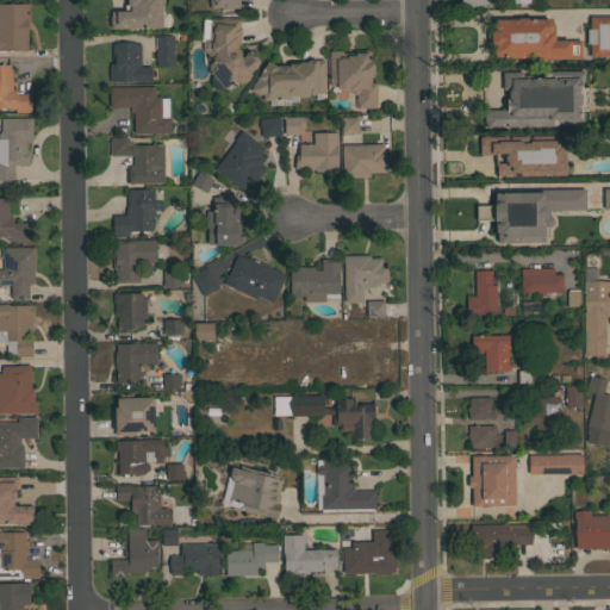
[(162,0),(162,4),(161,5),(161,20),(162,20),(162,27),(111,29),(111,23),(110,23),(110,16),(111,16),(111,11),(134,11),(134,6),(128,6),(128,4),(126,4),(126,0),(162,0)]
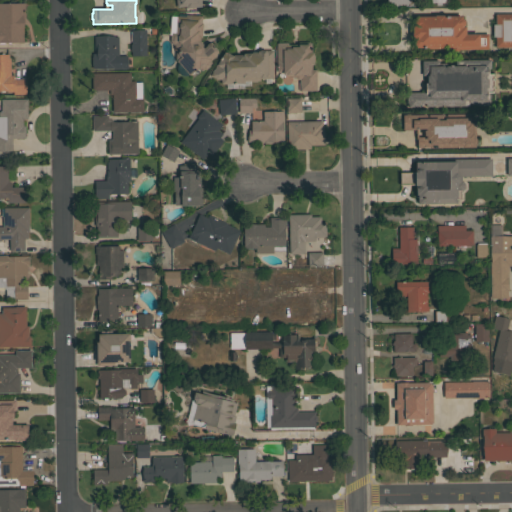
[(200,0),(201,6),(185,8),(185,6),(176,7),(175,0),(200,0)]
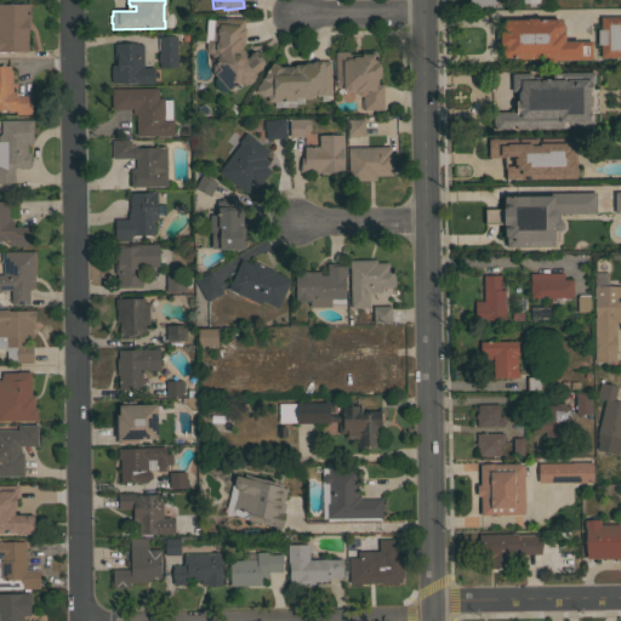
[(0,3),(29,3),(29,29),(27,29),(28,51),(0,51),(0,3)]
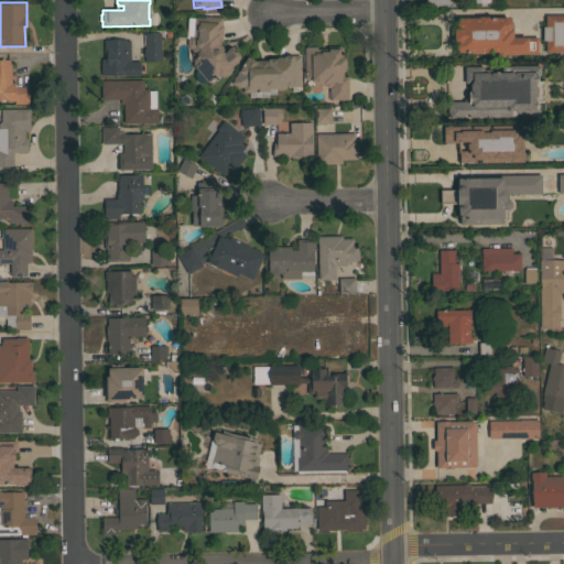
[(563,14),(563,52),(545,52),(545,40),(542,40),(542,26),(544,26),(544,14),(563,14)]
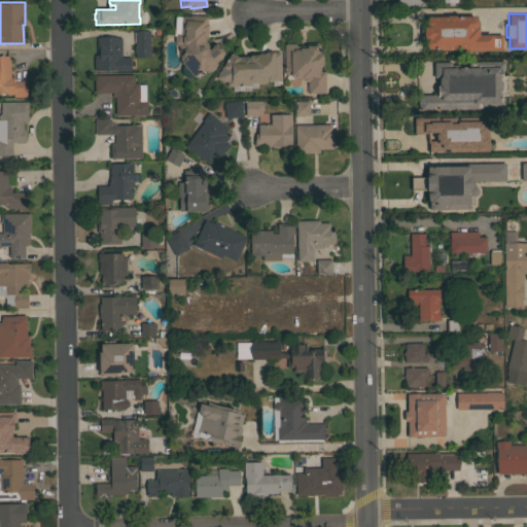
[(207,16),(206,23),(208,23),(207,38),(205,38),(205,41),(210,46),(214,42),(224,53),(221,55),(222,56),(215,62),(217,64),(215,66),(215,68),(211,71),(209,71),(207,72),(205,70),(204,71),(203,70),(194,77),(180,61),(180,53),(178,50),(179,45),(177,45),(174,42),(175,36),(175,33),(176,33),(177,18),(181,18),(181,16),(190,16),(190,14),(207,16)]
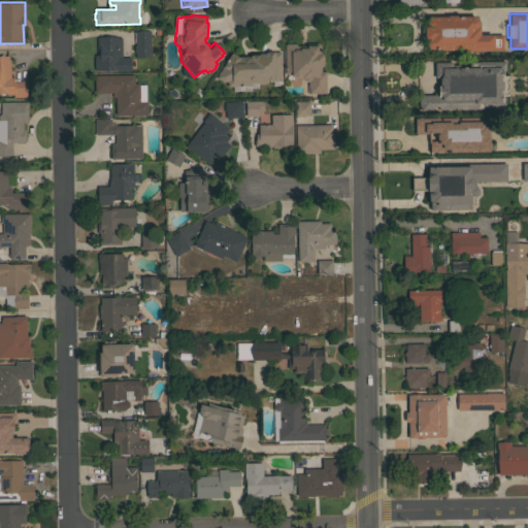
[(450,15),(450,14),(459,14),(459,15),(472,14),(472,15),(475,15),(475,19),(477,21),(479,25),(476,27),(480,27),(480,35),(502,34),(503,50),(470,51),(470,52),(466,52),(466,50),(462,50),(462,52),(453,53),(453,50),(440,50),(440,48),(428,48),(428,47),(426,44),(426,41),(427,39),(424,37),(424,29),(426,26),(428,26),(425,25),(426,20),(428,19),(428,17),(438,17),(438,15),(450,15)]
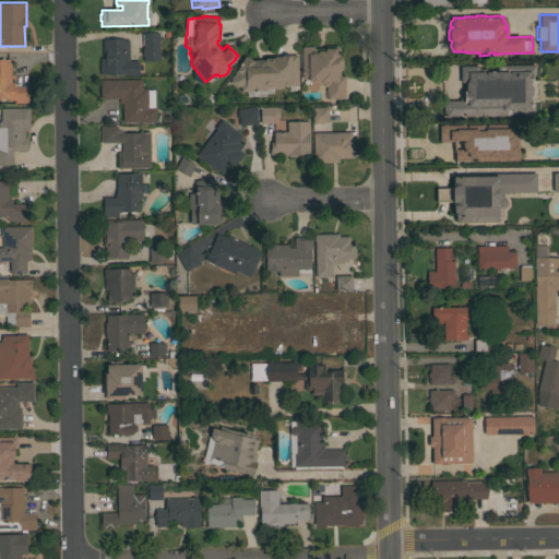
[(158,60),(143,60),(143,56),(142,56),(142,48),(143,47),(142,33),(158,33),(158,60)]
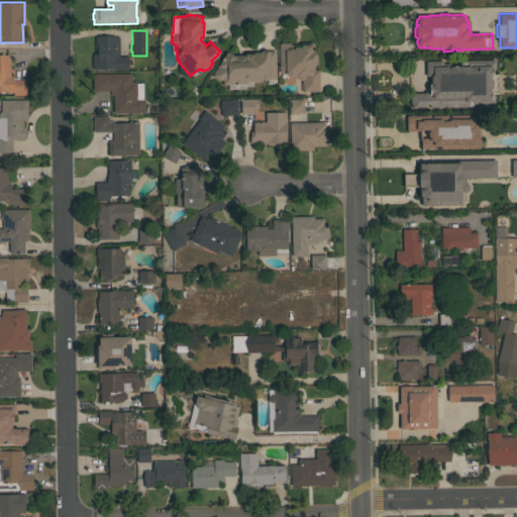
[(115,35),(115,36),(118,36),(119,56),(127,56),(127,69),(113,70),(113,69),(93,69),(93,67),(92,67),(92,58),(92,54),(95,54),(94,36),(115,35)]
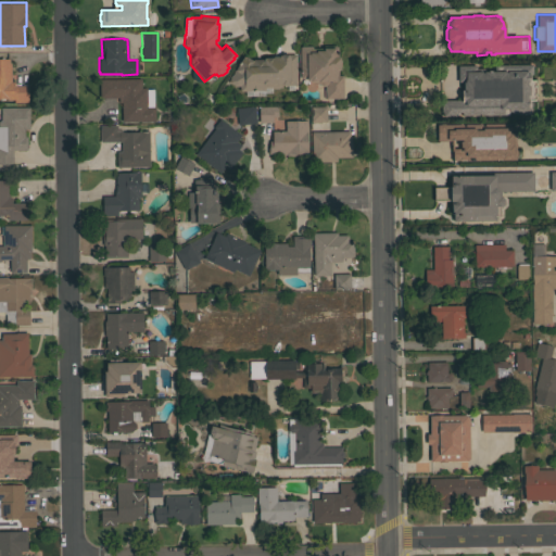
[(312,46),(312,48),(321,48),(321,47),(337,46),(338,57),(339,57),(339,60),(340,60),(340,66),(339,66),(339,70),(337,70),(338,75),(342,75),(343,98),(325,98),(324,86),(321,86),(319,84),(315,84),(315,81),(310,81),(308,79),(306,79),(306,78),(300,78),(300,47),(312,46)]
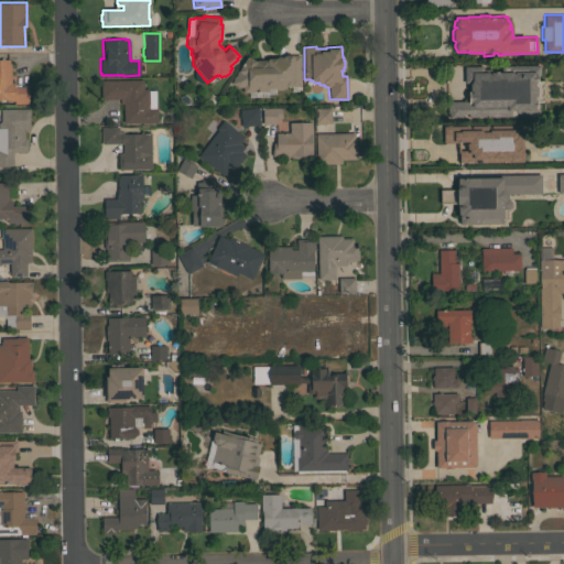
[(300,86),(285,86),(285,88),(268,89),(268,90),(242,91),(242,86),(237,87),(230,83),(247,55),(256,61),(267,61),(267,58),(277,58),(277,57),(282,57),(282,56),(284,56),(284,55),(300,55),(300,86)]
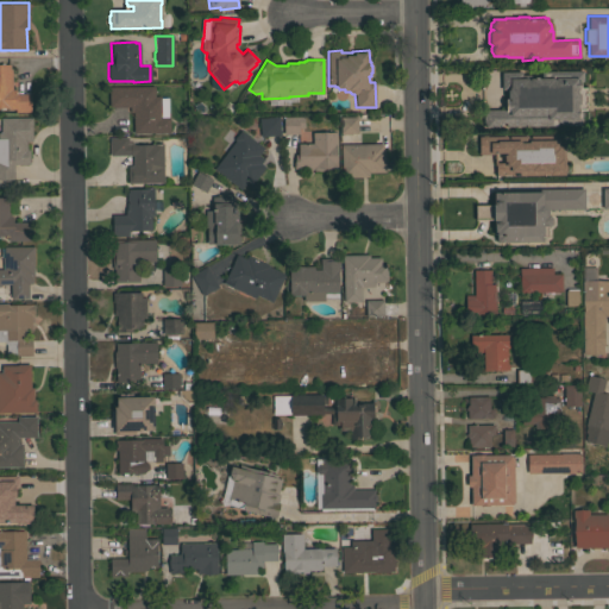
[(0,64),(10,64),(10,69),(11,69),(12,89),(16,89),(16,94),(30,94),(31,112),(14,112),(14,108),(7,108),(0,108),(0,64)]
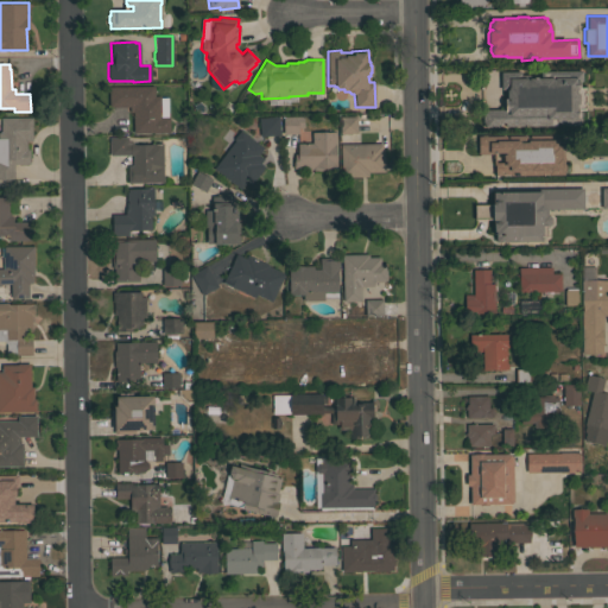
[(154,86),(154,96),(160,96),(160,99),(168,99),(168,116),(169,116),(170,132),(133,133),(132,112),(130,112),(130,107),(108,107),(108,87),(154,86)]
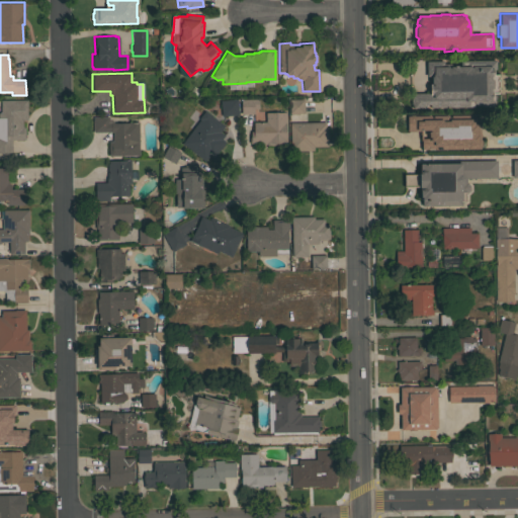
[(304,98),(304,113),(289,113),(289,99),(304,98)]
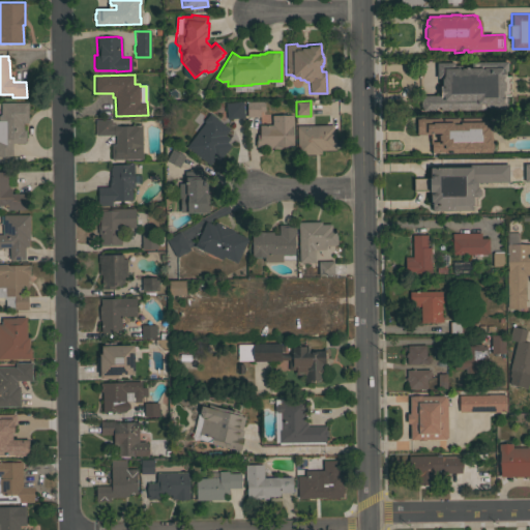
[(0,102),(27,101),(28,122),(23,123),(23,129),(25,129),(25,142),(11,143),(12,155),(0,155),(0,102)]
